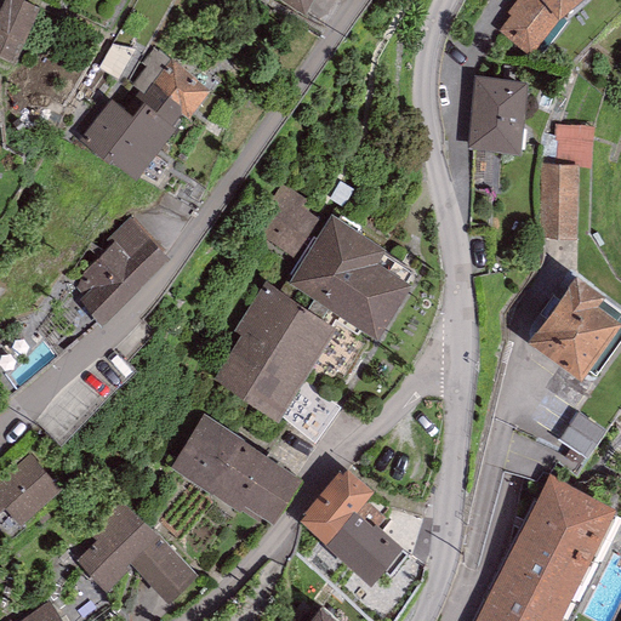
[(24,0),(0,0),(0,46),(11,51),(30,3),(24,0)]
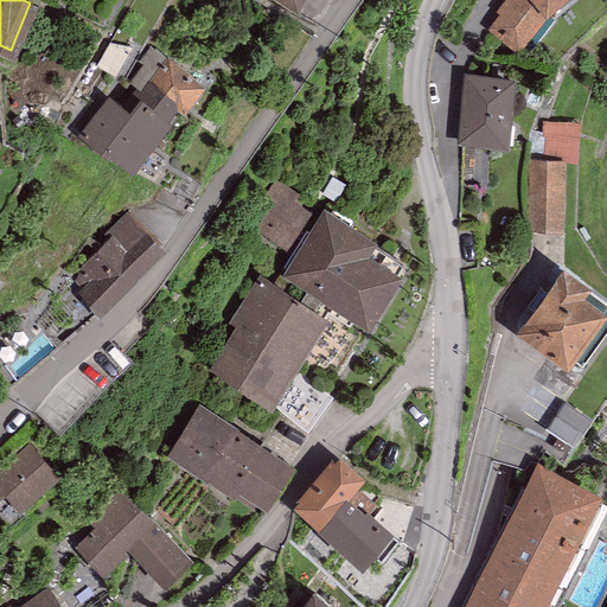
[(269,0),(299,17),(308,0),(269,0)]
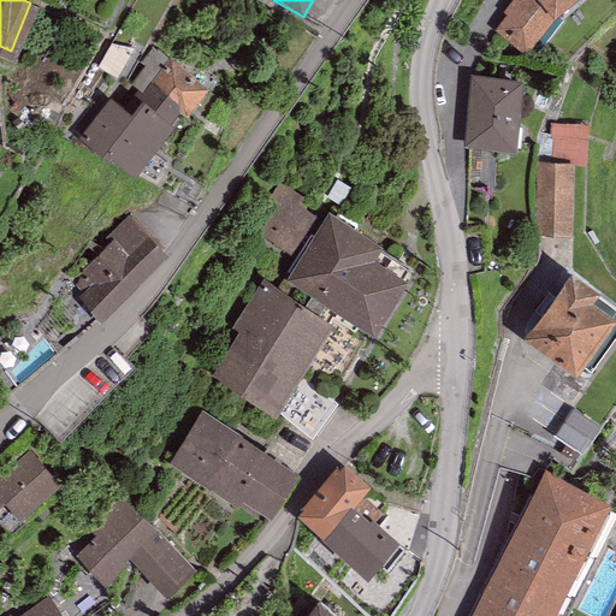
[(511,0),(502,12),(507,16),(496,30),(526,57),(555,18),(575,0),(511,0)]
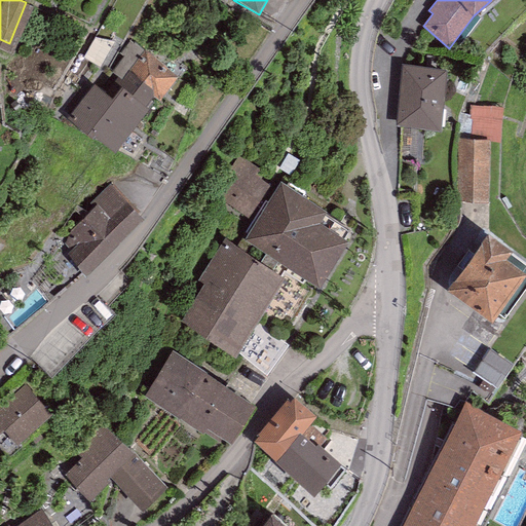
[(145,49),(128,70),(152,88),(152,95),(159,100),(177,76),(145,49)]
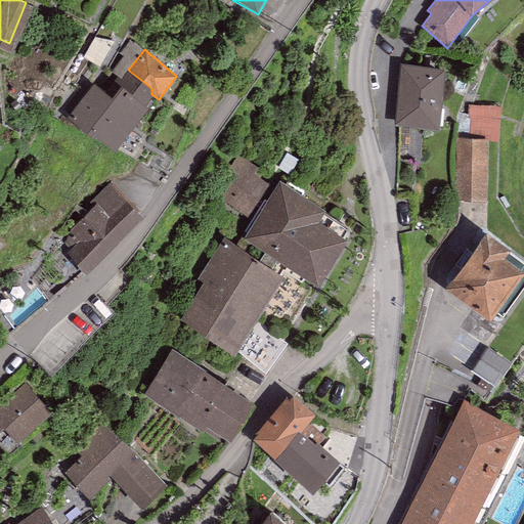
[(400,64),(395,126),(439,130),(444,69),(400,64)]
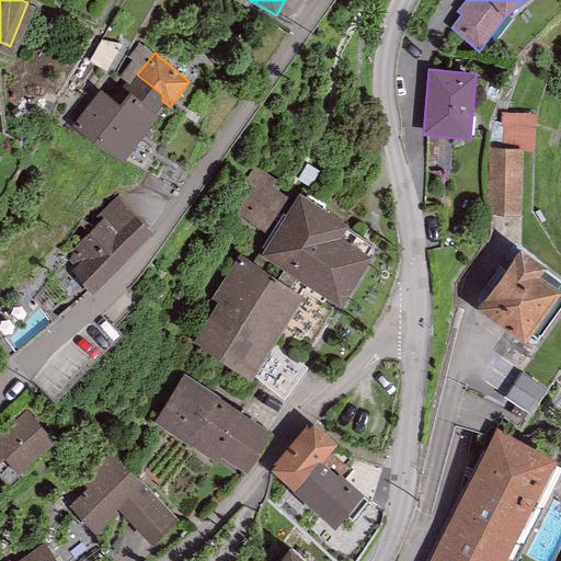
[(100,89),(71,126),(99,148),(100,146),(123,160),(159,116),(153,113),(161,104),(162,101),(162,94),(137,75),(125,91),(129,92),(119,104),(100,89)]
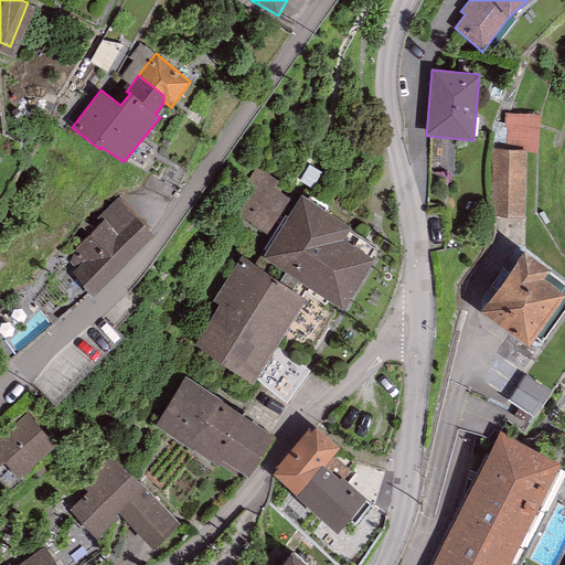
[(546,116),(511,114),(510,147),(545,148),(546,116)]
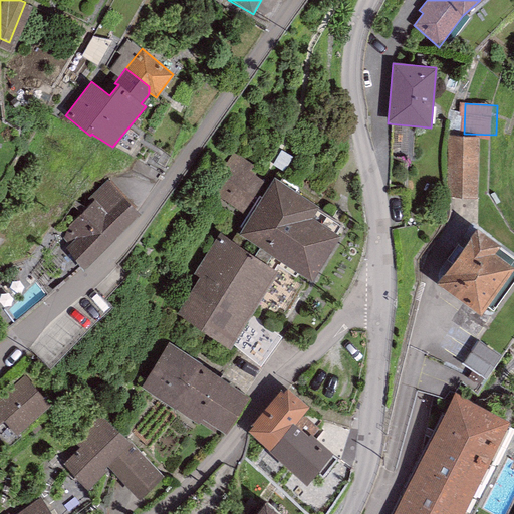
[(450,137),(449,193),(475,193),(476,138),(450,137)]
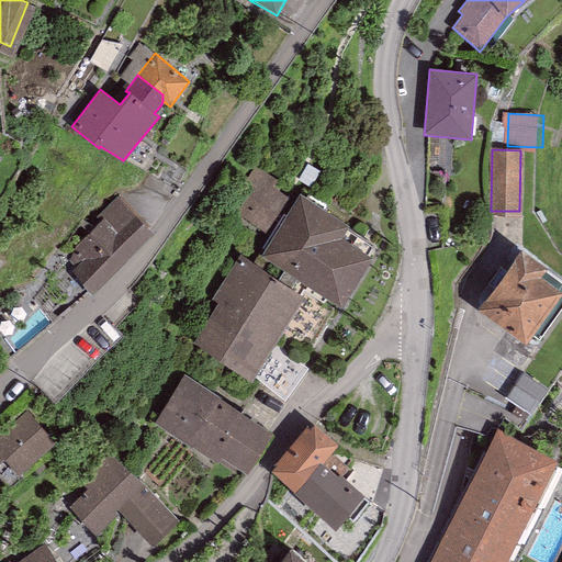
[(271,238),(293,202),(271,187),(276,180),(255,167),(226,208),(271,238)]
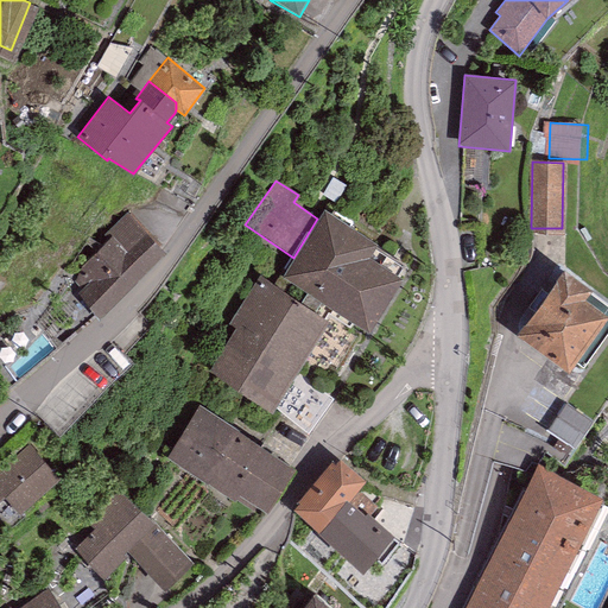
[(282,277),(369,331),(403,278),(371,258),(379,244),(324,209),(317,219),(293,258),(282,277)]
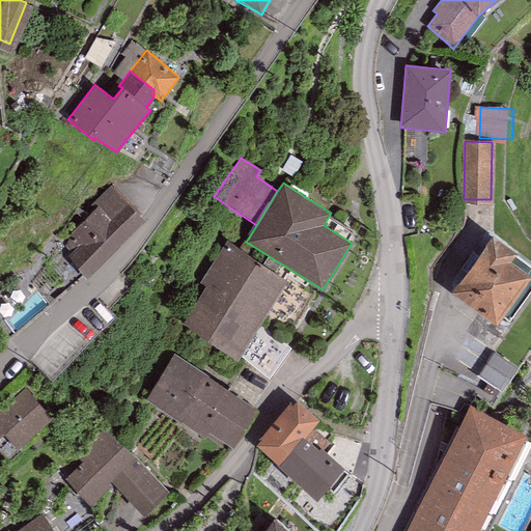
[(98,206),(63,241),(86,280),(144,220),(110,186),(94,203),(98,206)]
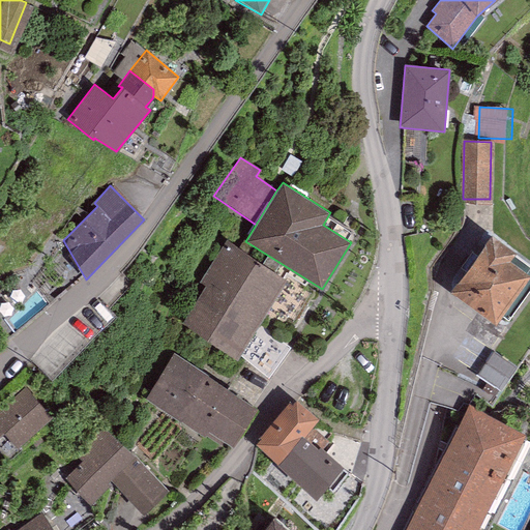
[(516,252),(492,235),(449,292),(495,325),(529,276),(509,260),(516,252)]
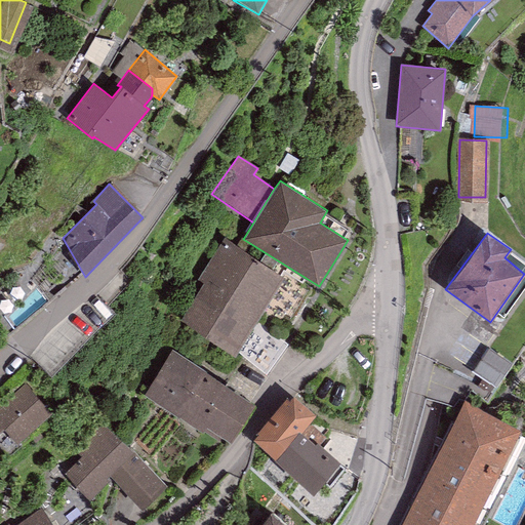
[(197,280),(203,284),(179,320),(234,355),(236,352),(255,321),(284,277),(224,239),(197,280)]
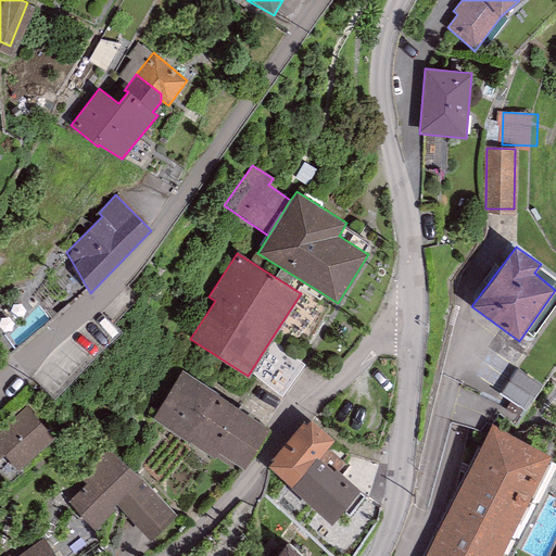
[(306,365),(270,340),(250,373),(281,396),(306,365)]
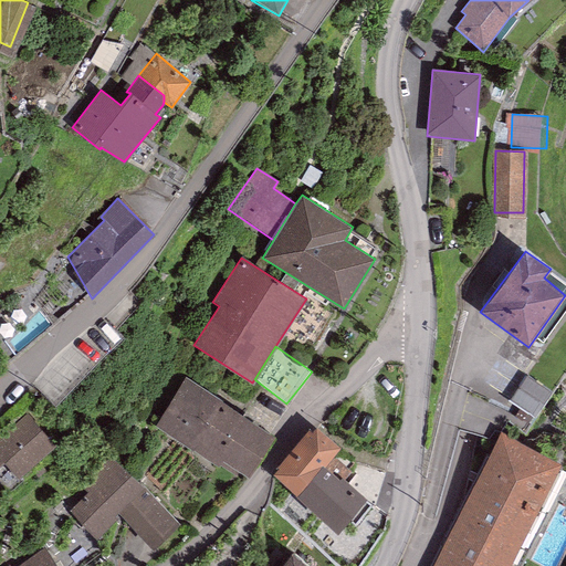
[(527,377),(512,401),(534,416),(549,392),(527,377)]
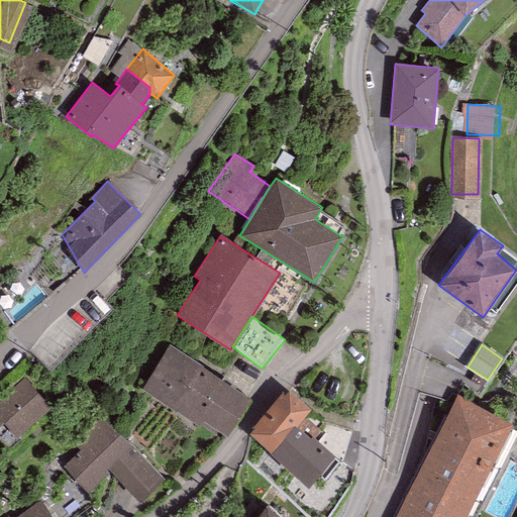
[(169,345),(141,388),(224,439),(251,397),(169,345)]
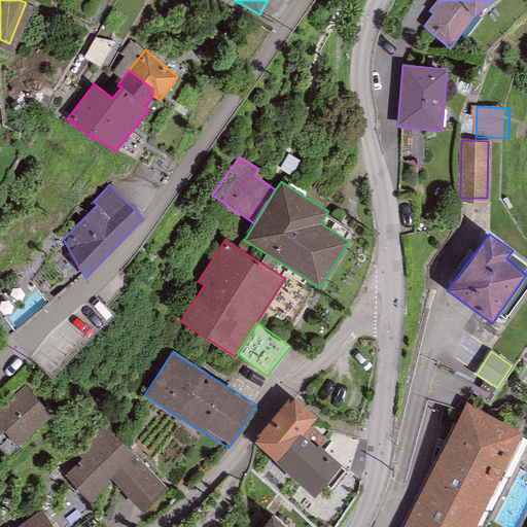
[(16,447),(51,416),(25,386),(0,407),(0,434),(4,432),(16,447)]
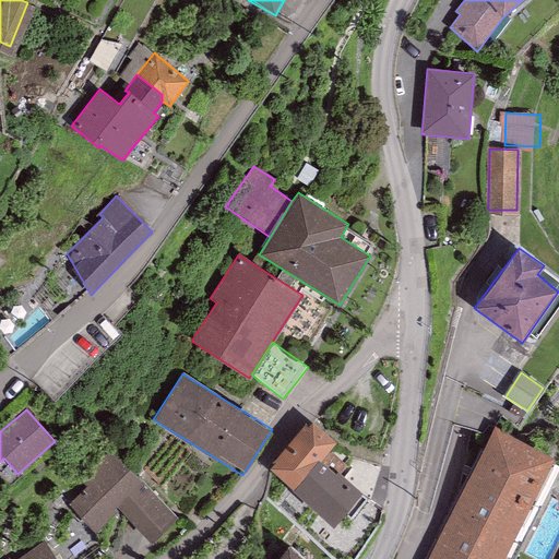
[(275,463),(269,470),(293,490),(318,461),(320,462),(321,461),(336,443),(312,421),(308,427),(305,425),(273,461),(275,463)]
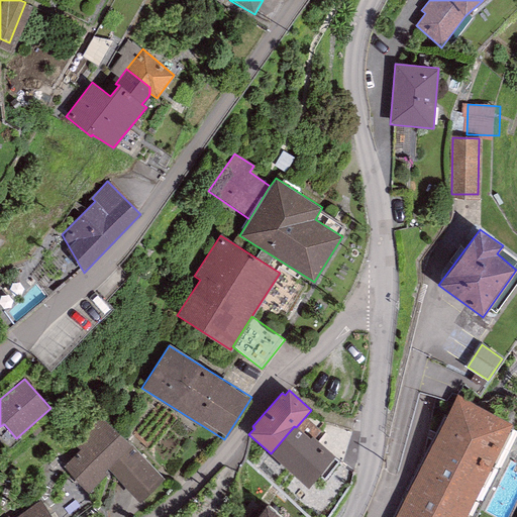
[(456,395),(394,516),(464,516),(513,422),(456,395)]
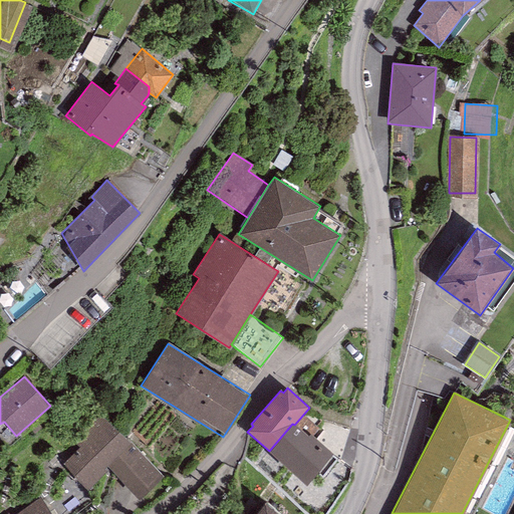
[(139,500),(163,477),(99,413),(72,440),(79,447),(62,464),(86,489),(108,468),(139,500)]
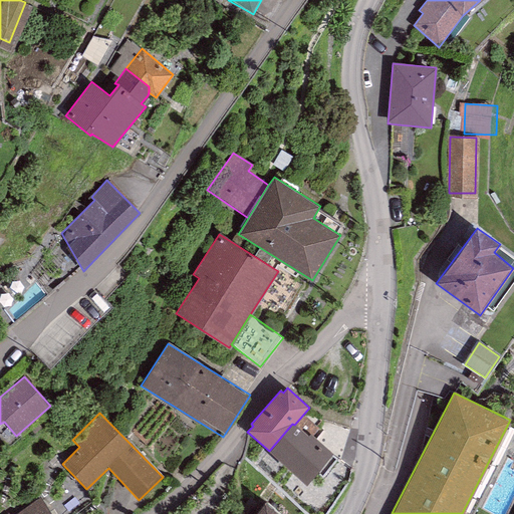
[(308,436),(295,424),(294,425),(292,424),(269,451),(268,452),(306,485),(341,444),(317,424),(308,436)]
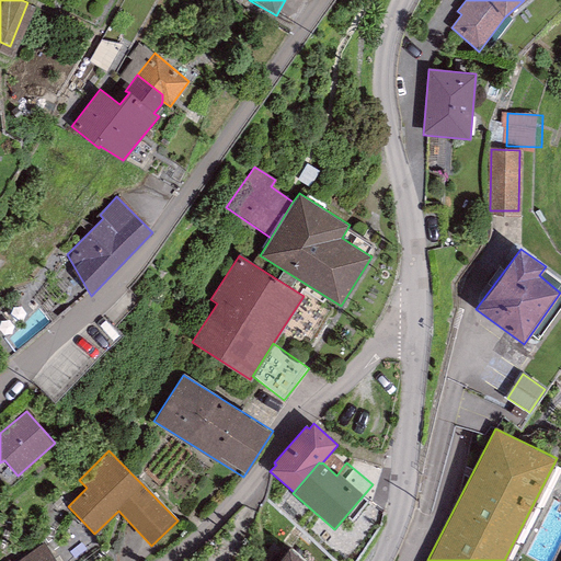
[(8,560),(56,560),(44,544),(19,560),(9,560),(10,560),(8,560)]
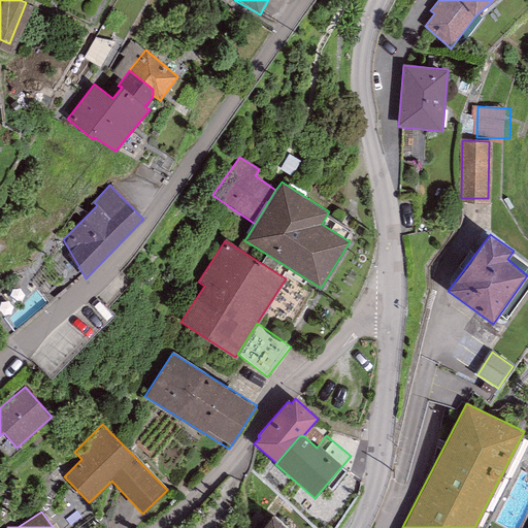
[(286,527),(271,517),(262,527),(286,527)]
